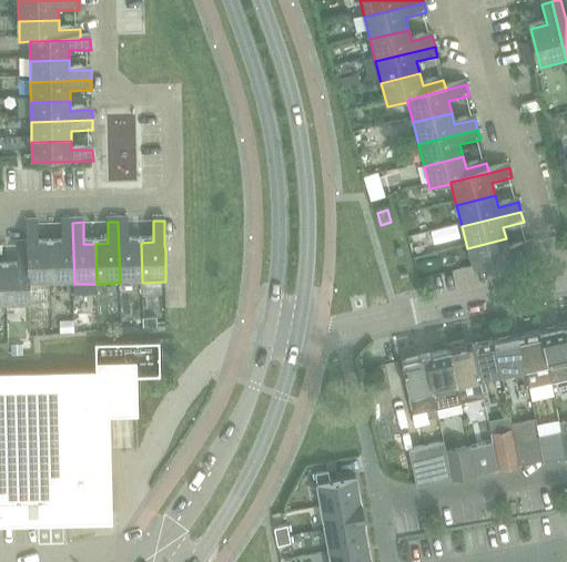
[(129,222),(118,222),(120,283),(142,283),(141,243),(129,243),(129,222)]
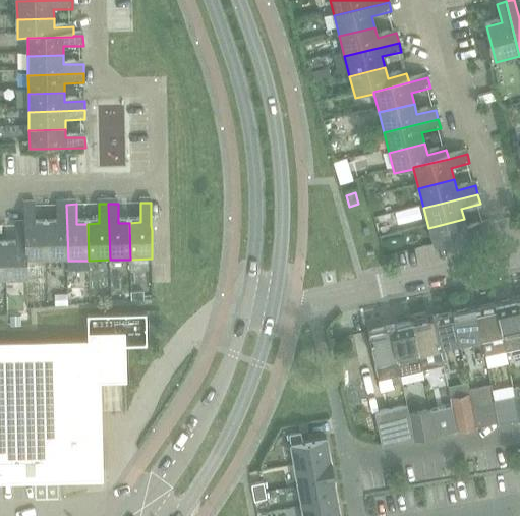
[(58,225),(47,225),(48,262),(68,261),(66,205),(57,205),(58,225)]
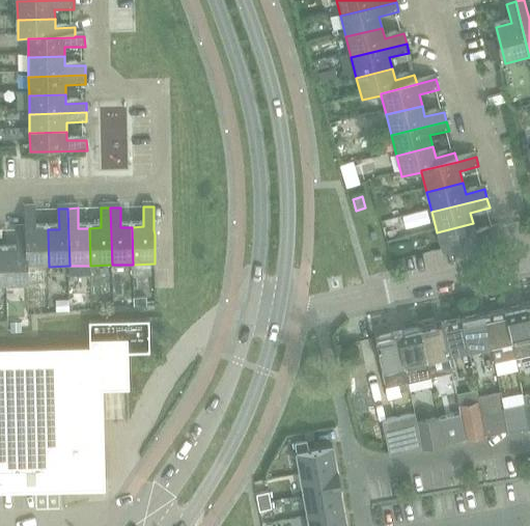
[(25,210),(25,229),(26,267),(28,267),(49,267),(48,229),(35,229),(35,210),(25,210)]
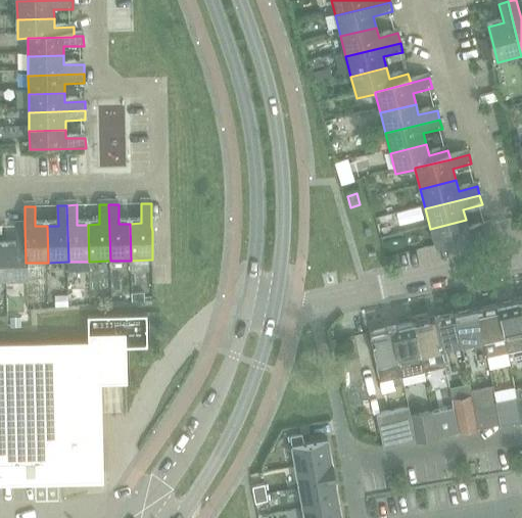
[(466,220),(430,229),(436,250),(490,236),(487,226),(469,231),(466,220)]
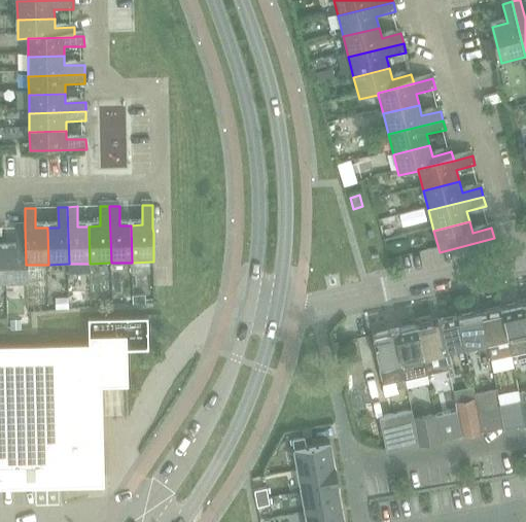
[(16,248),(5,248),(6,285),(28,284),(28,265),(26,265),(25,228),(15,229),(16,248)]
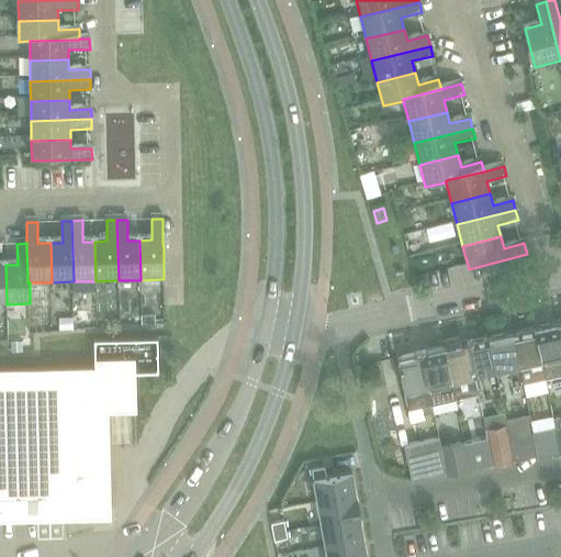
[(560,340),(558,327),(536,332),(542,365),(547,385),(560,380),(560,340)]
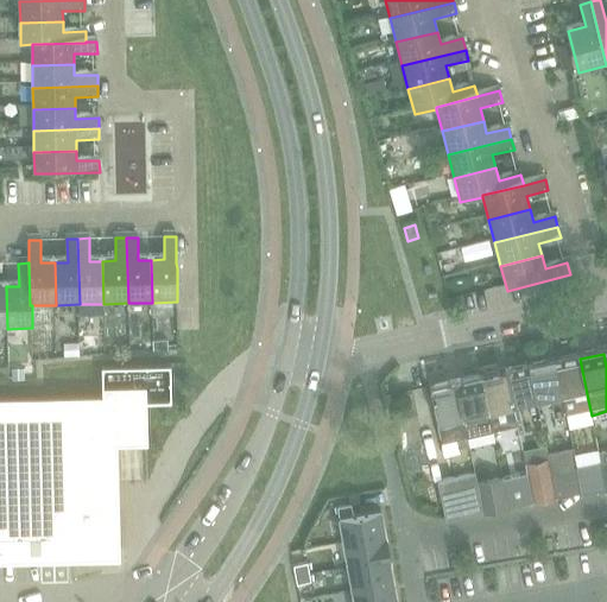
[(587,394),(580,359),(555,365),(566,419),(568,419),(573,447),(586,444),(576,400),(575,401),(574,398),(587,394)]
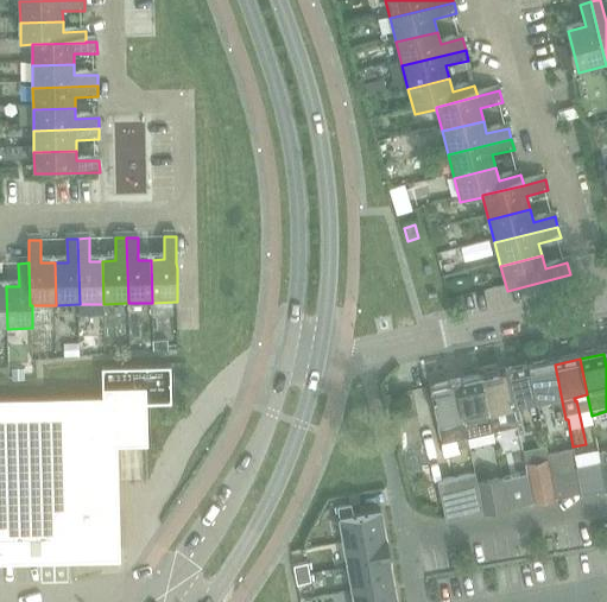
[(566,419),(555,365),(530,369),(537,404),(552,401),(556,422),(566,419)]
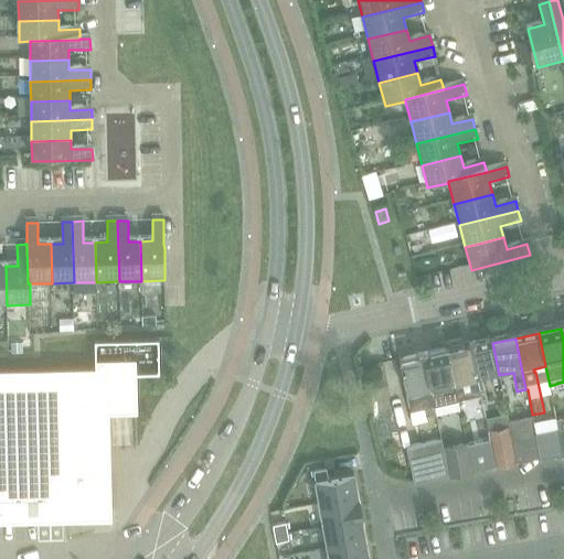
[(499,375),(492,343),(469,348),(479,390),(483,409),(488,408),(482,380),(499,375)]
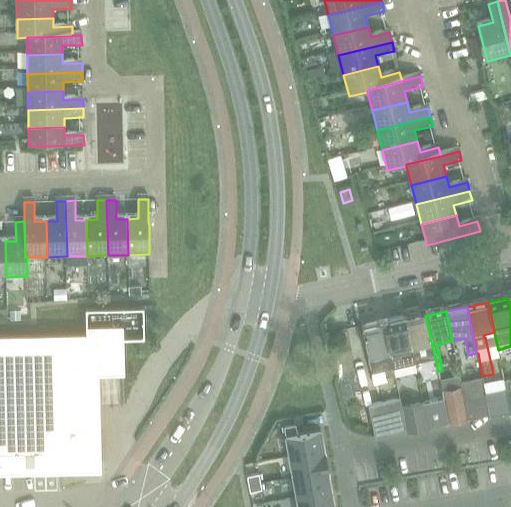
[(0,472),(99,470),(99,472),(101,472),(100,411),(99,377),(122,377),(125,377),(124,343),(145,342),(144,312),(86,313),(87,338),(0,339),(0,472)]
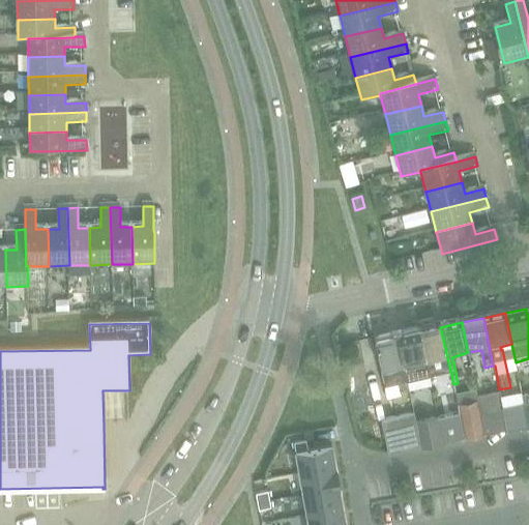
[(449,367),(440,327),(418,331),(424,362),(442,359),(444,368),(449,367)]
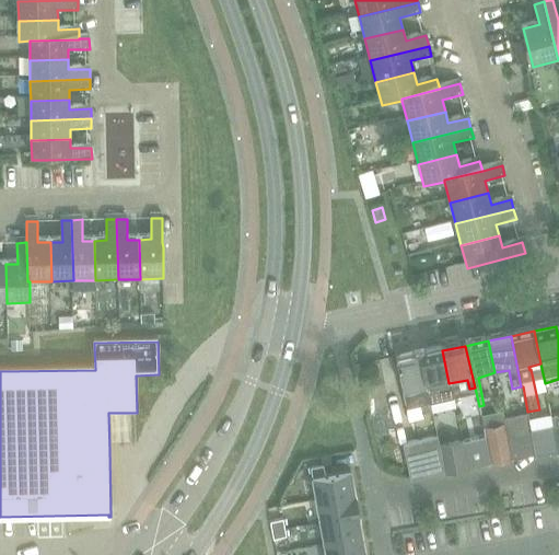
[(453,403),(449,383),(442,350),(419,356),(431,407),(453,403)]
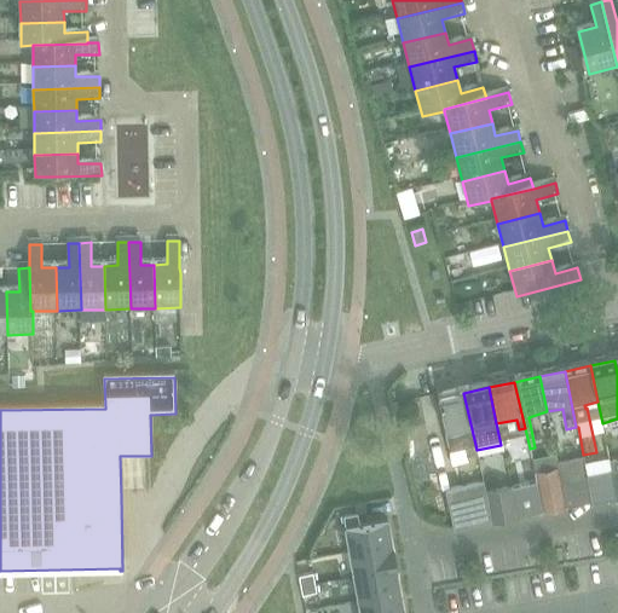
[(479,460),(477,450),(463,393),(438,398),(452,466),(479,460)]
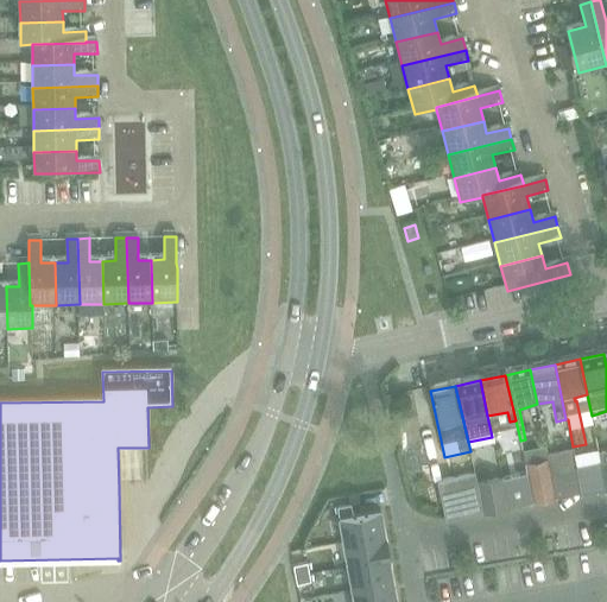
[(577,473),(574,455),(550,460),(551,467),(550,467),(557,504),(558,504),(582,499),(577,473)]
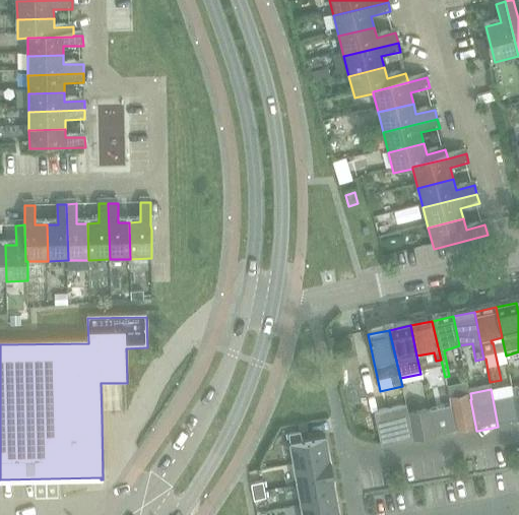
[(476,431),(470,399),(449,403),(452,413),(456,434),(456,435),(476,431)]
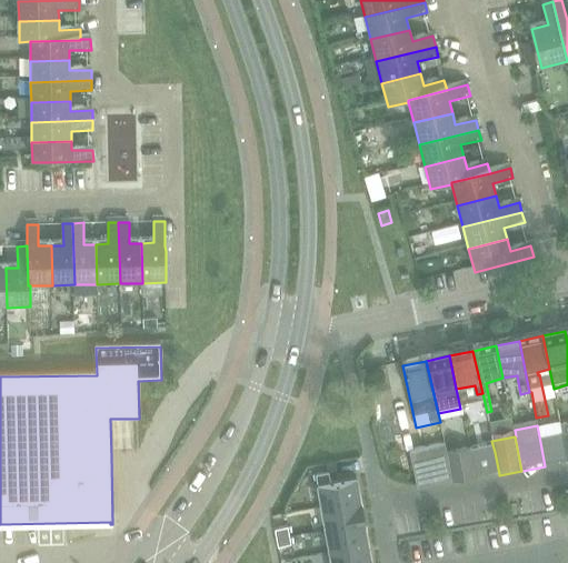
[(562,438),(540,442),(545,466),(546,468),(567,463),(567,458),(562,438)]
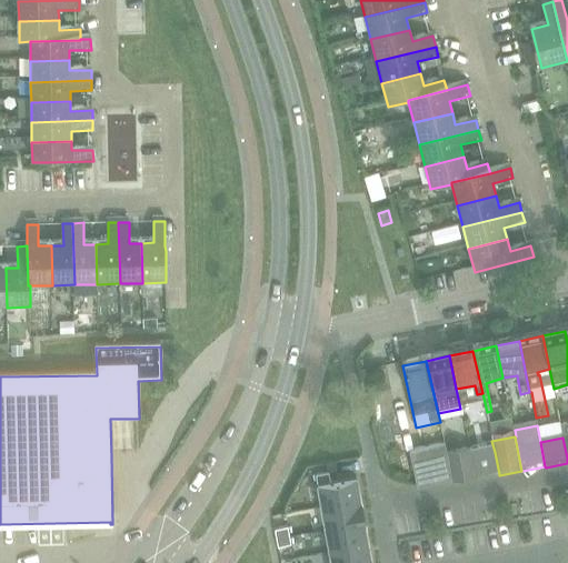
[(447,453),(446,448),(410,454),(412,464),(417,490),(452,483),(448,458),(447,453)]
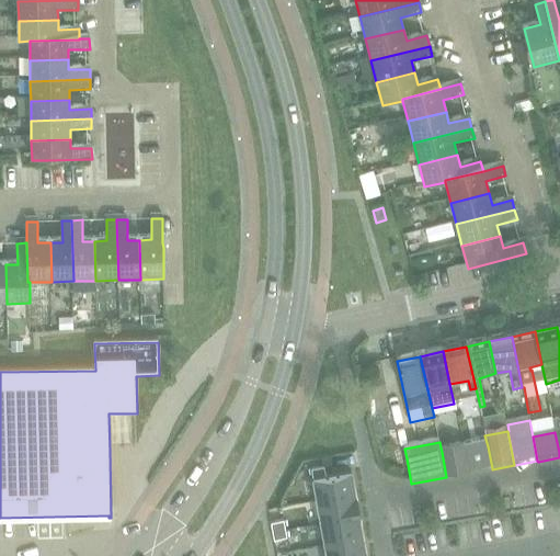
[(492,468),(488,446),(465,452),(469,473),(469,474),(492,468)]
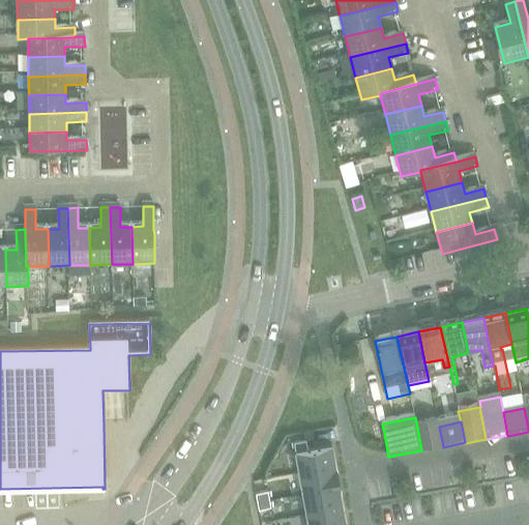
[(438,423),(417,427),(421,450),(443,446),(439,427),(438,423)]
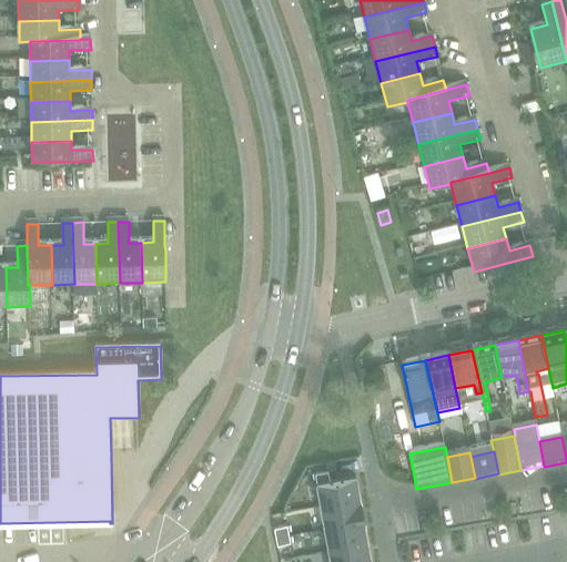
[(330,476),(316,479),(317,488),(322,511),(361,503),(356,480),(331,484),(330,476)]
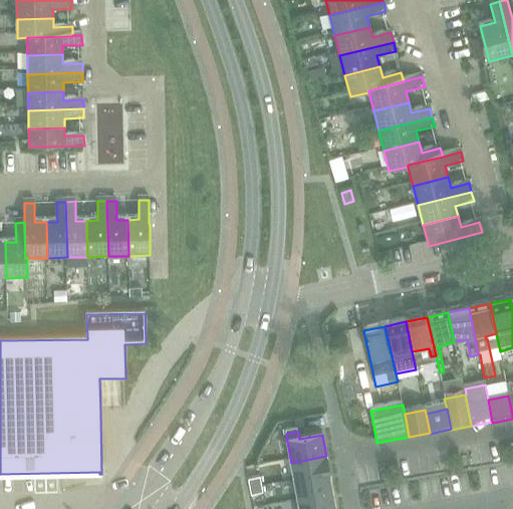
[(326,456),(291,463),(294,483),(330,477),(326,456)]
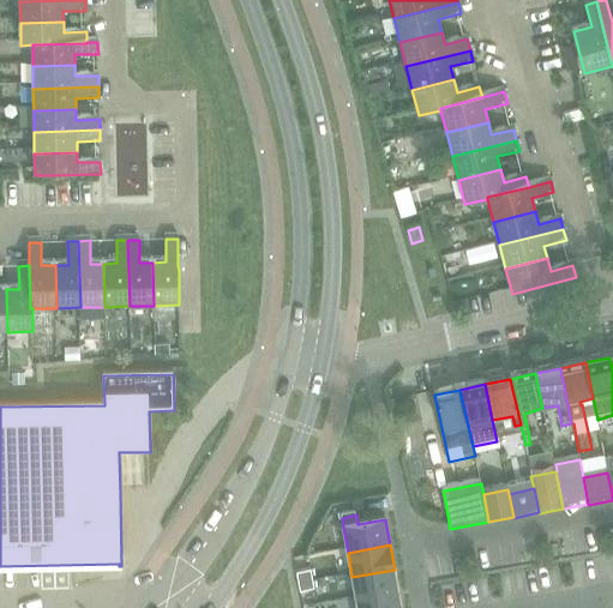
[(395,570),(352,577),(356,601),(398,594),(395,570)]
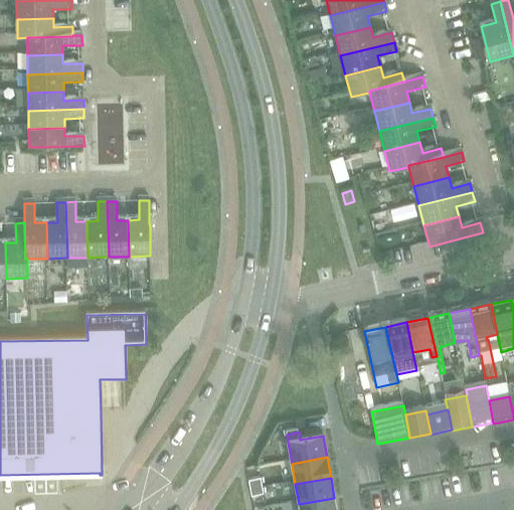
[(262,482),(249,484),(250,492),(263,490),(262,482)]
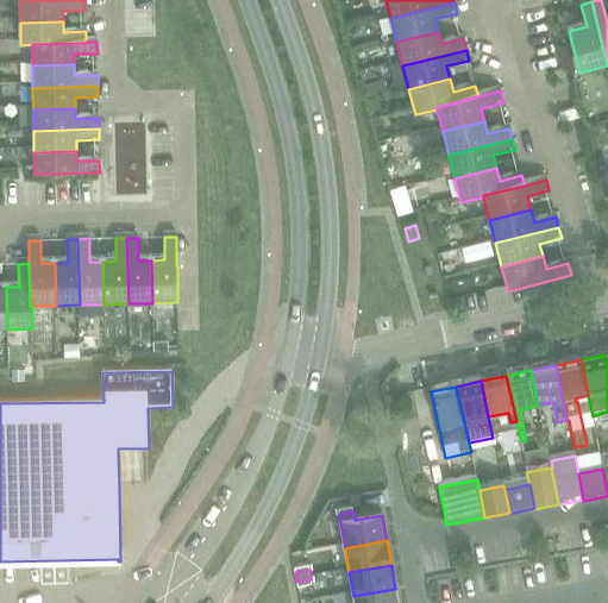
[(311,579),(296,582),(299,591),(313,589),(311,579)]
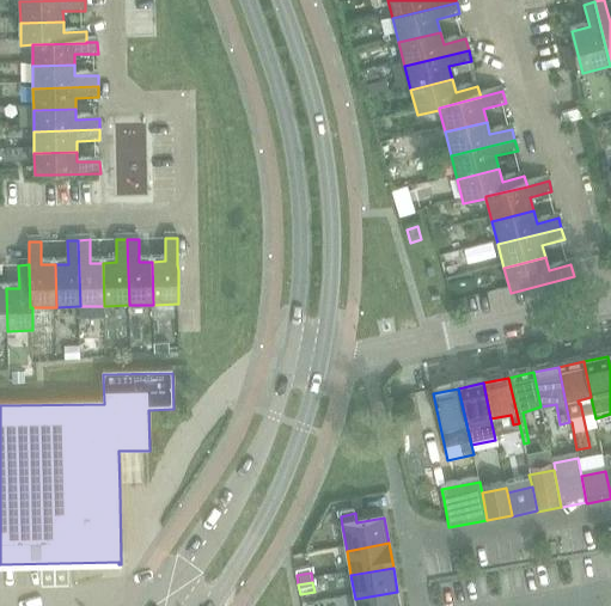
[(399,605),(397,592),(355,599),(356,605),(399,605)]
